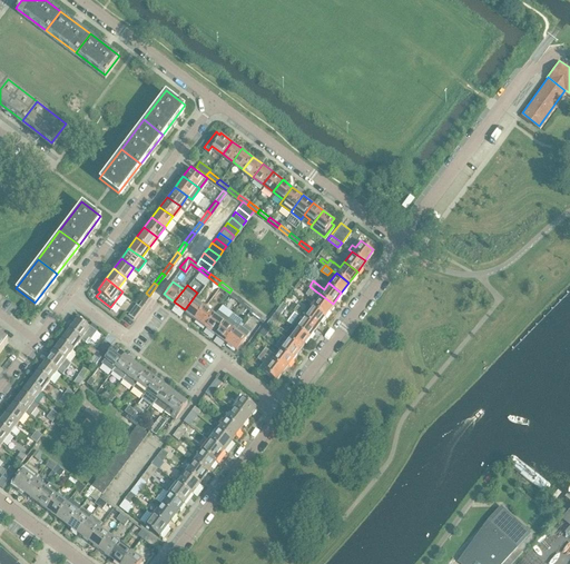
[(316,292),(310,286),(305,292),(312,296),(316,292)]
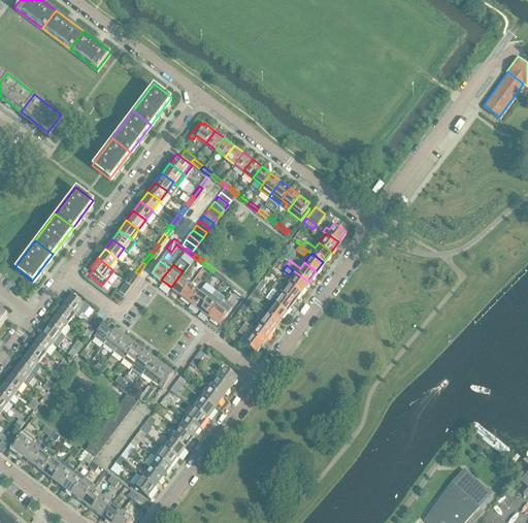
[(224,275),(215,268),(212,271),(222,279),(224,275)]
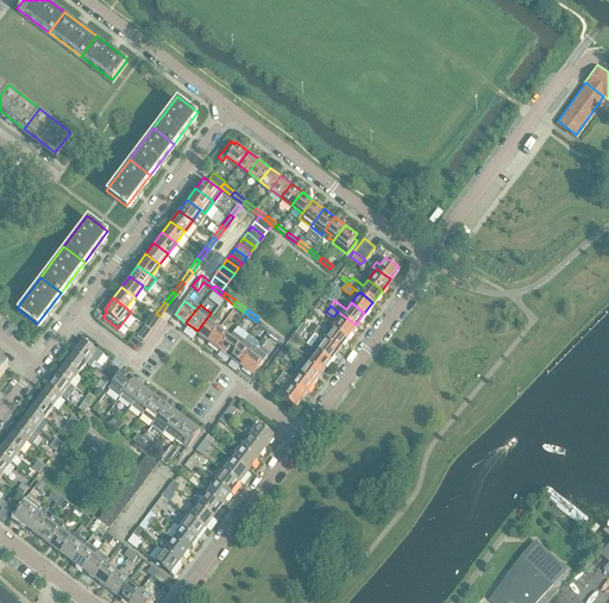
[(156,313),(148,324),(151,326),(159,316),(156,313)]
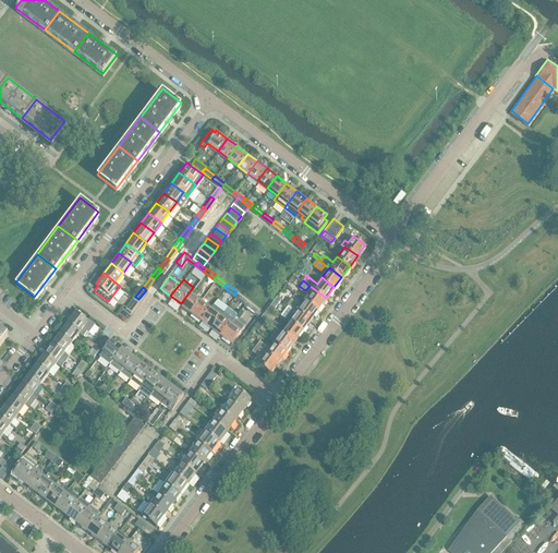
[(326,298),(313,288),(305,299),(318,308),(326,298)]
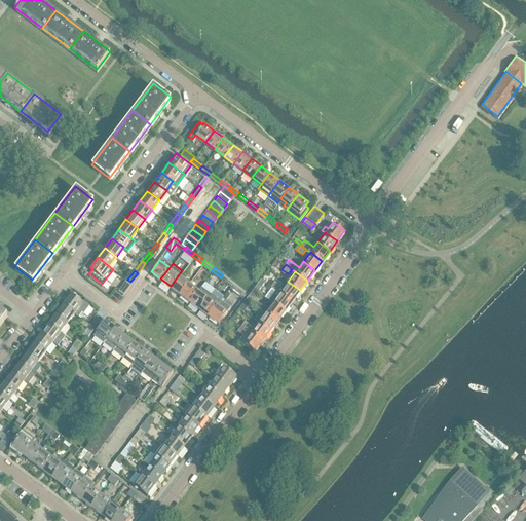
[(185,278),(179,274),(171,286),(180,293),(188,282),(190,278),(187,276),(185,278)]
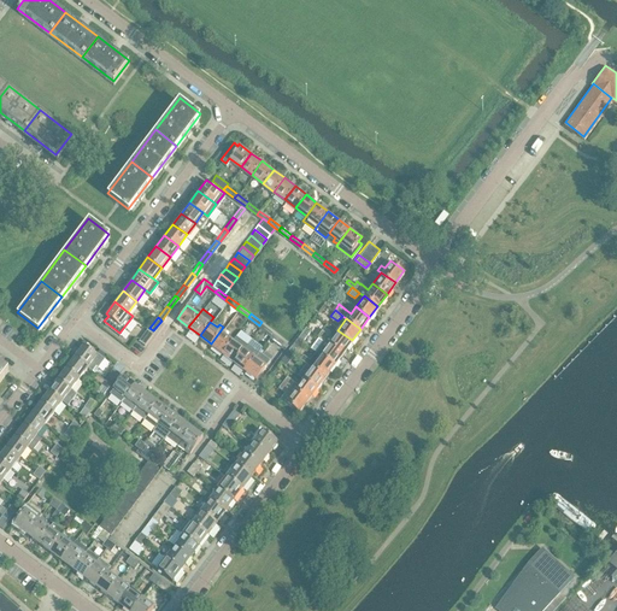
[(272,330),(262,322),(259,325),(270,334),(272,330)]
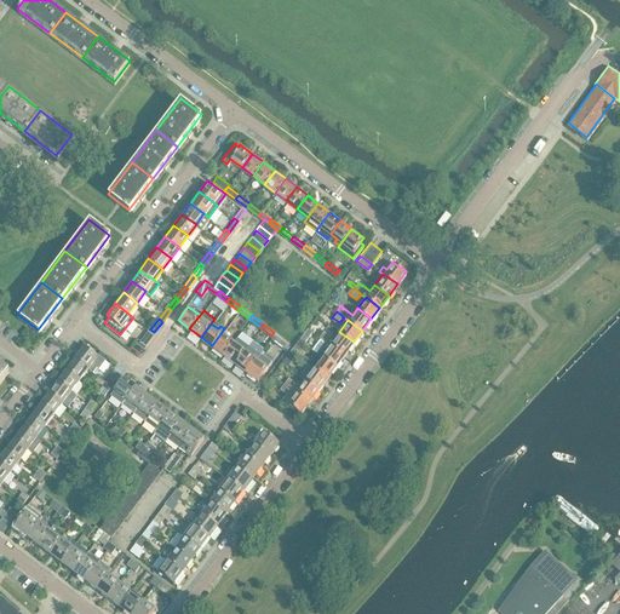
[(308,326),(299,338),(302,339),(303,340),(311,330),(308,326)]
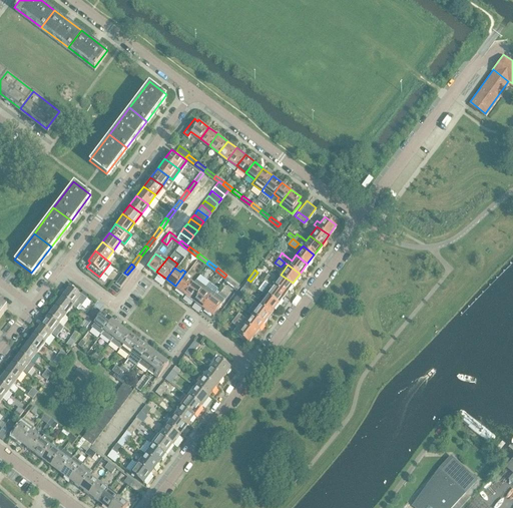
[(127,275),(124,273),(122,272),(115,281),(120,285),(127,275)]
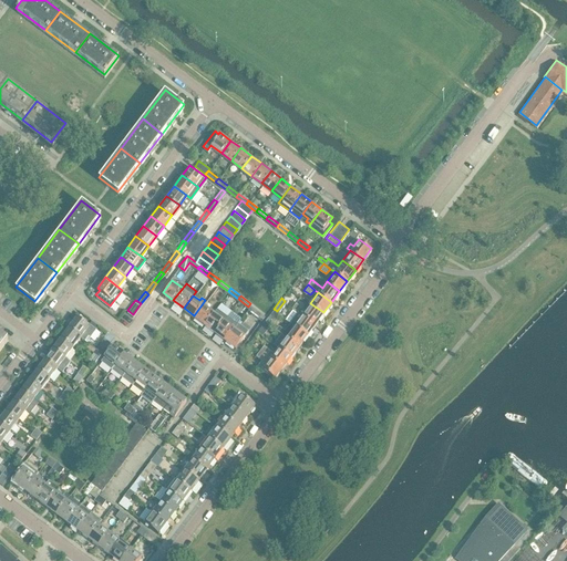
[(213,311),(204,323),(214,331),(224,318),(224,319),(227,314),(232,308),(220,300),(213,311)]
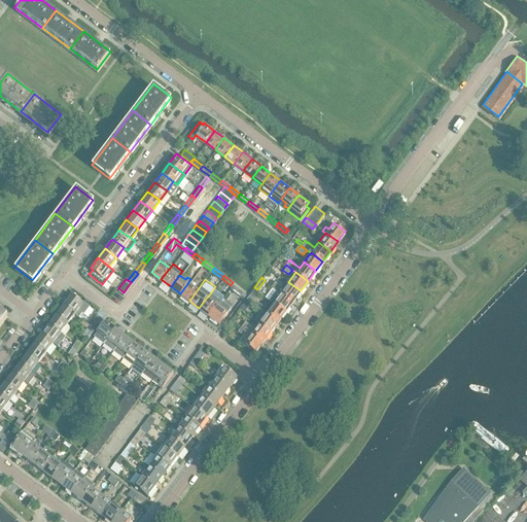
[(301,290),(288,282),(284,287),(275,279),(271,284),(277,288),(292,301),(301,290)]
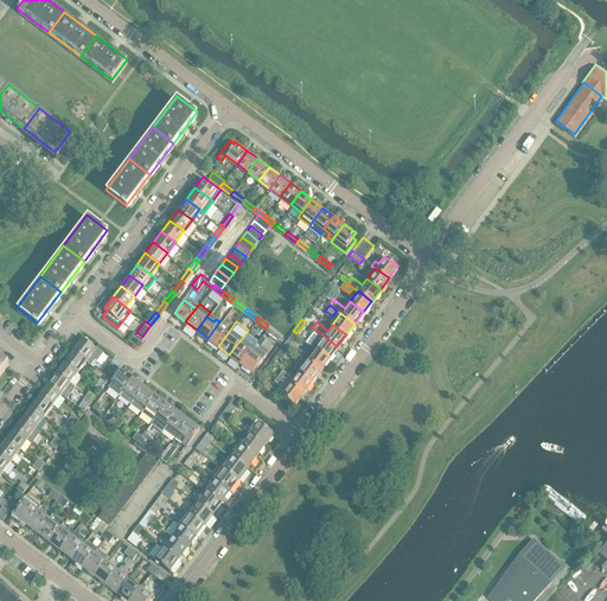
[(228,333),(217,325),(208,338),(218,346),(228,333)]
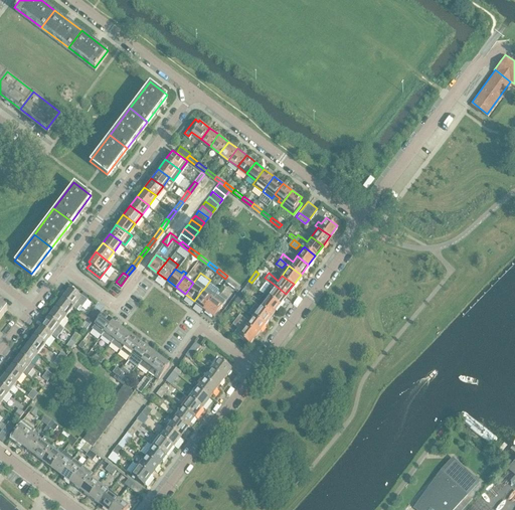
[(227,276),(225,279),(235,286),(234,287),(237,289),(239,286),(236,283),(237,283),(227,276)]
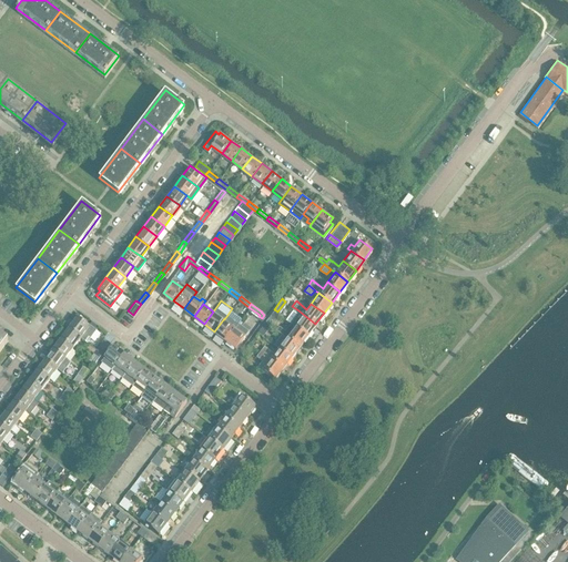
[(224,318),(214,331),(224,338),(234,326),(234,327),(239,322),(242,317),(232,308),(227,315),(224,319),(224,318)]
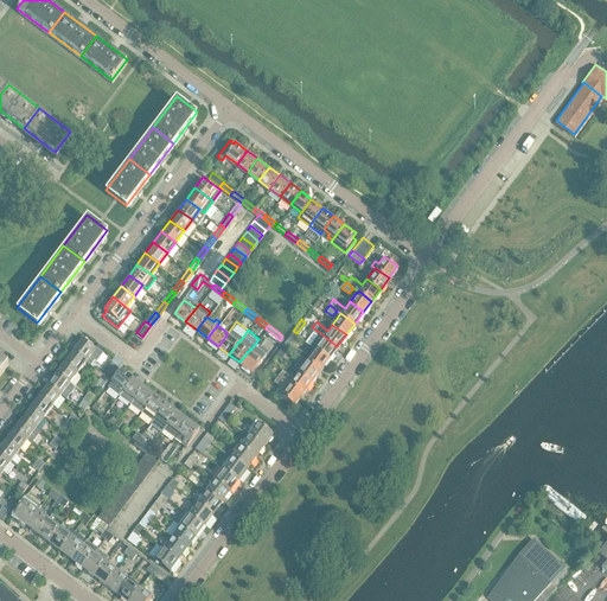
[(283,343),(286,344),(295,332),(293,331),(283,343)]
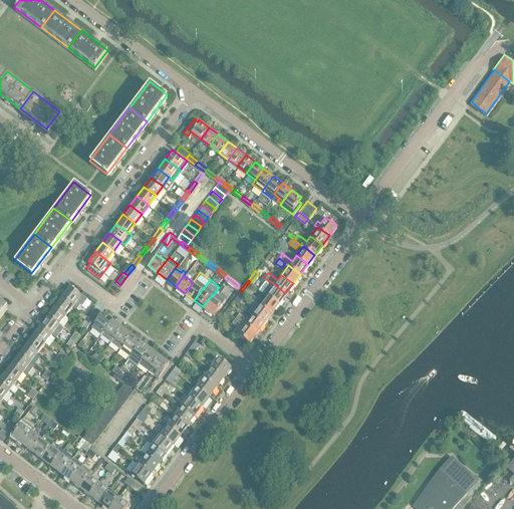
[(285,293),(270,281),(266,286),(263,291),(278,302),(285,293)]
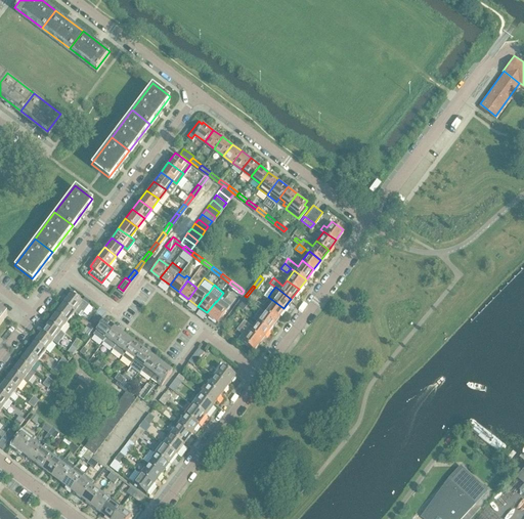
[(71,292),(63,301),(74,309),(78,312),(80,314),(89,302),(77,294),(76,295),(71,292)]
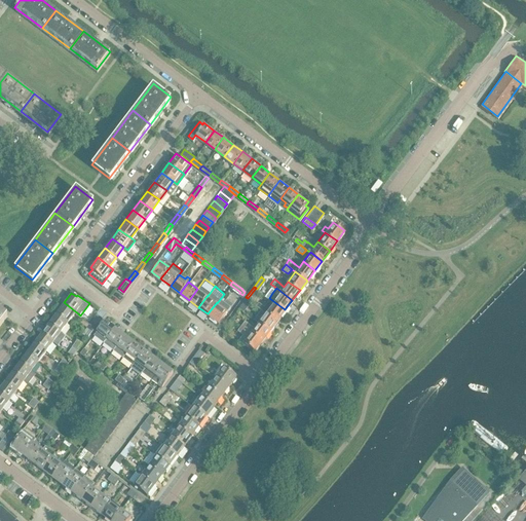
[(248,298),(246,297),(241,303),(246,306),(251,300),(248,298)]
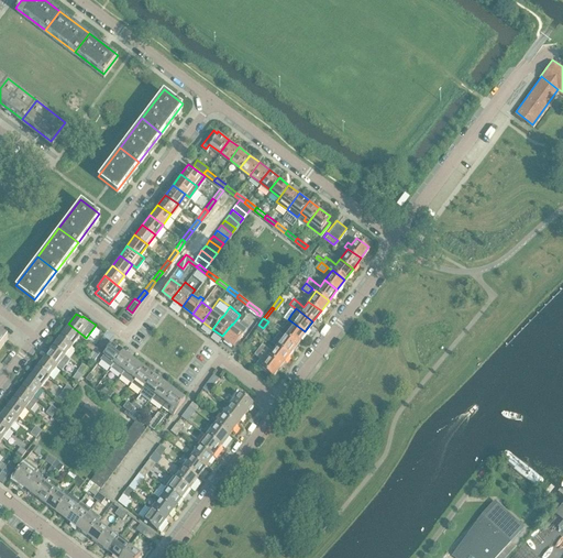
[(232,324),(222,336),(233,345),(238,339),(242,331),(246,327),(236,319),(232,325),(232,324)]
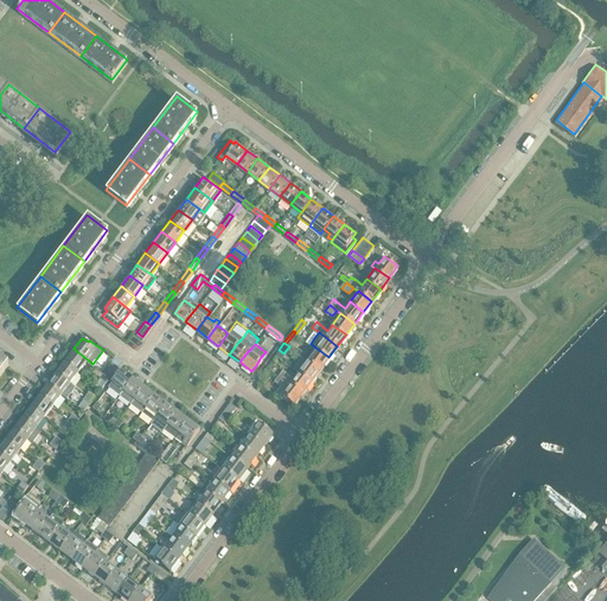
[(328,357),(311,344),(305,351),(298,346),(295,351),(301,356),(320,370),(328,357)]
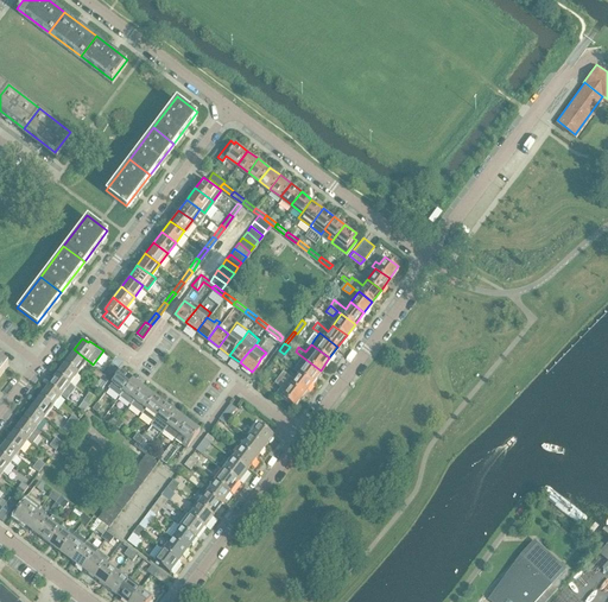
[(74,349),(64,360),(77,371),(82,374),(90,362),(86,359),(74,349)]
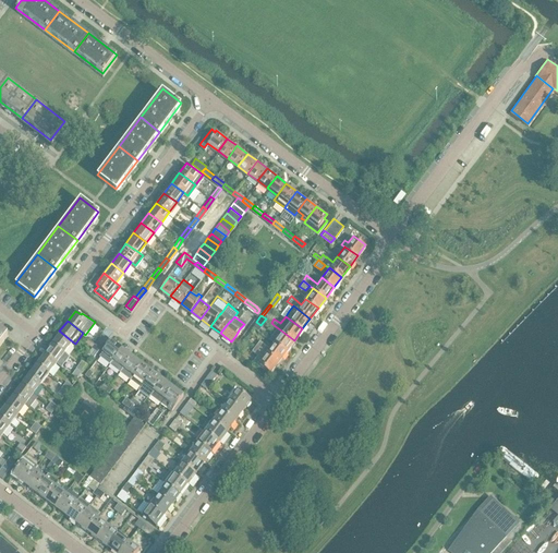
[(277,327),(269,337),(274,340),(287,350),(294,340),(277,327)]
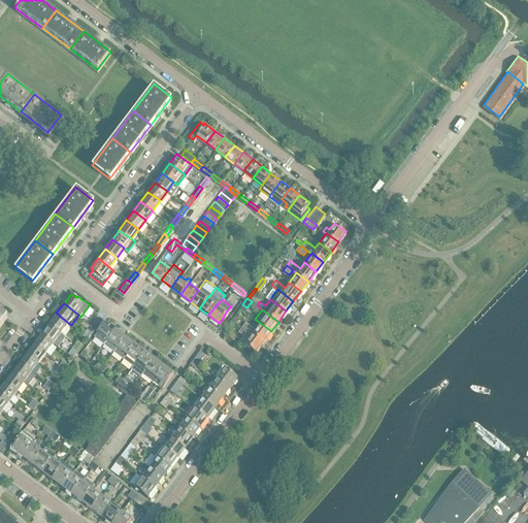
[(89,323),(94,327),(102,316),(97,312),(89,323)]
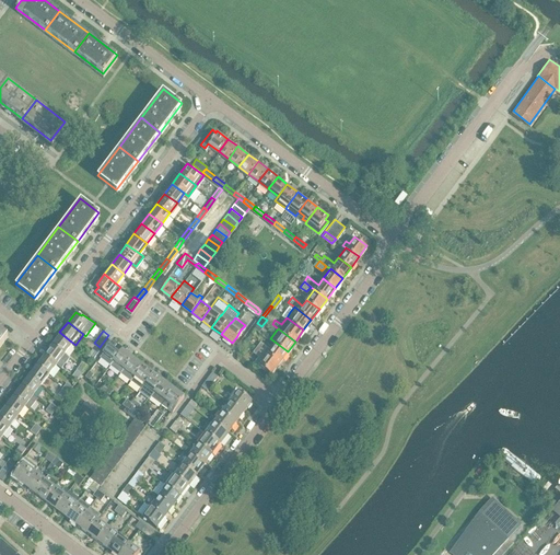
[(59,332),(53,343),(63,351),(71,342),(59,332)]
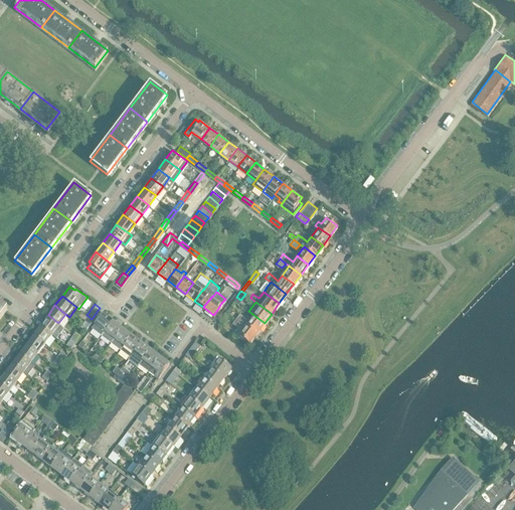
[(102,334),(113,319),(103,312),(92,326),(102,334)]
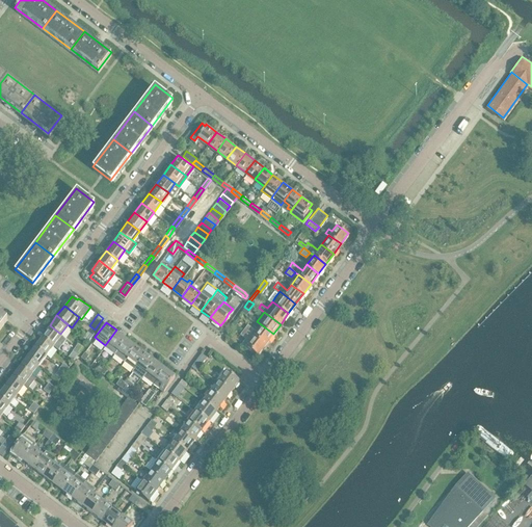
[(273,334),(261,324),(258,330),(247,322),(244,326),(266,343),(273,334)]
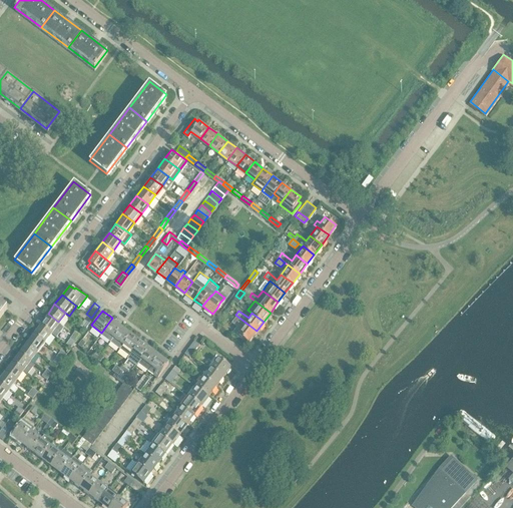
[(48,314),(41,323),(51,331),(56,335),(63,325),(58,322),(48,314)]
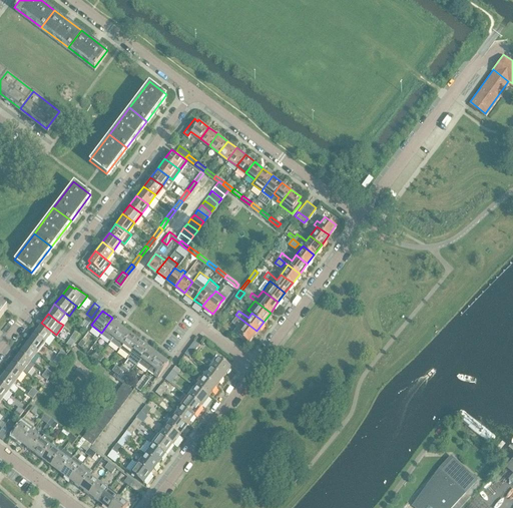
[(257,331),(235,315),(231,321),(236,325),(232,329),(248,341),(257,331)]
